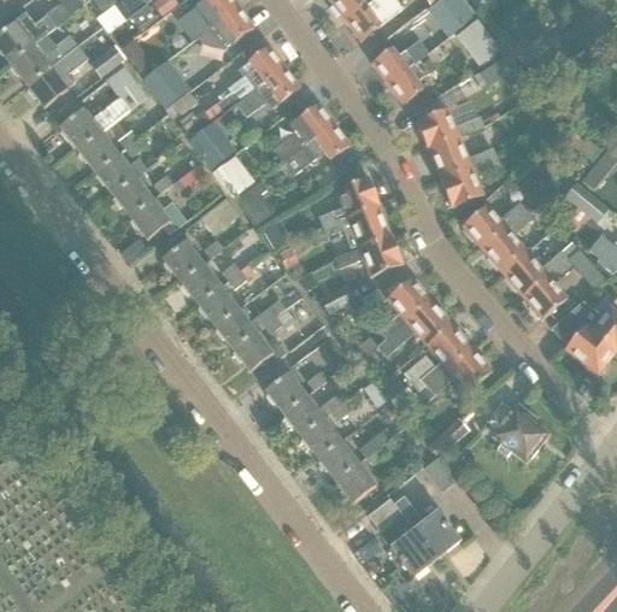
[(63,0),(71,13),(82,5),(78,0),(63,0)]
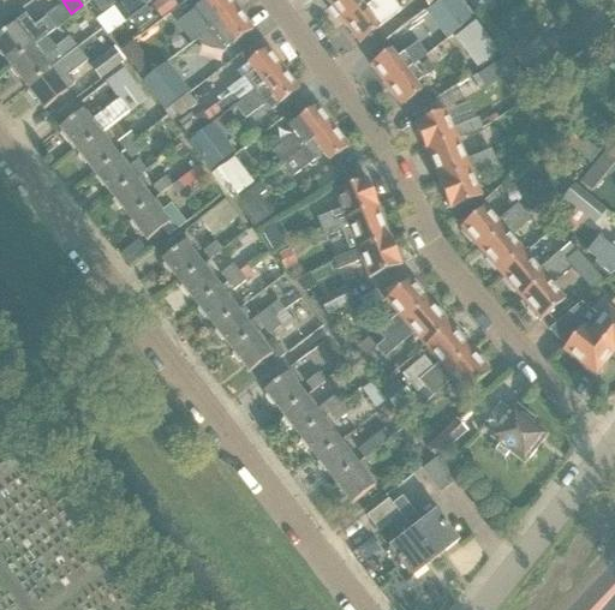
[(94,0),(101,10),(115,0),(94,0)]
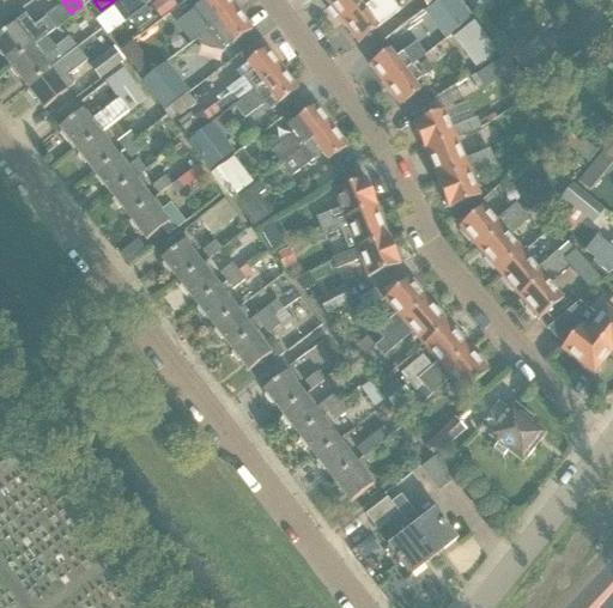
[(119,0),(114,4),(123,18),(129,13),(140,28),(155,16),(143,0),(119,0)]
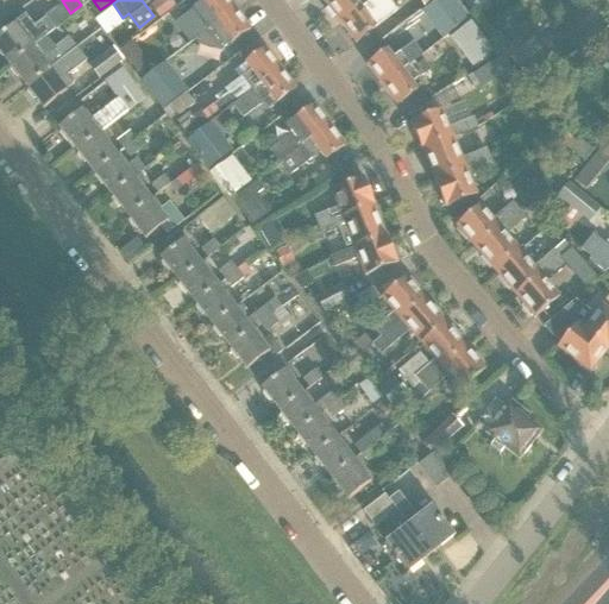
[(152,0),(151,1),(161,14),(176,2),(174,0),(152,0)]
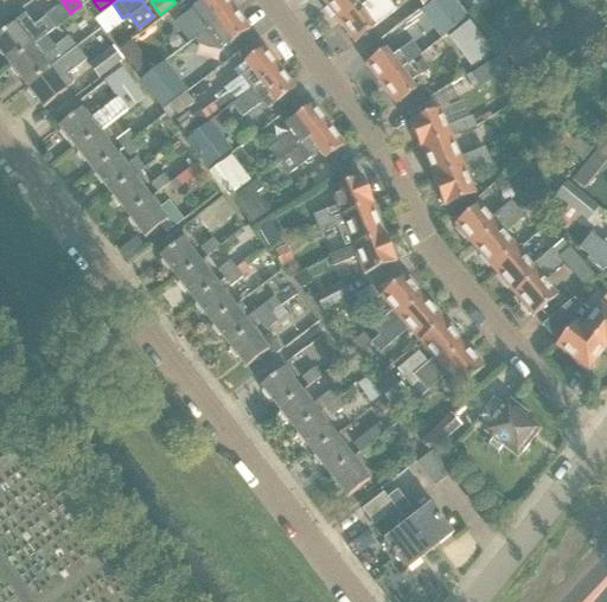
[(198,0),(176,18),(191,38),(195,36),(235,5),(230,0),(198,0)]
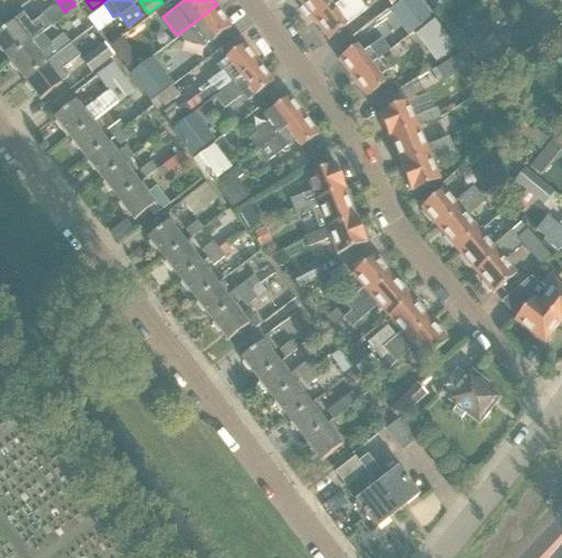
[(303,0),(315,17),(337,0),(303,0)]
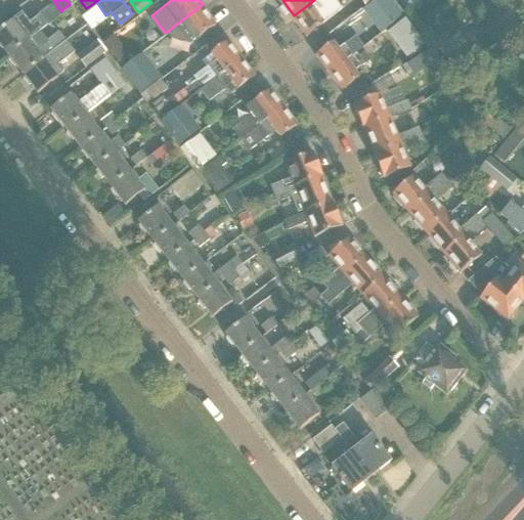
[(343,6),(338,0),(314,0),(294,15),(307,34),(343,6)]
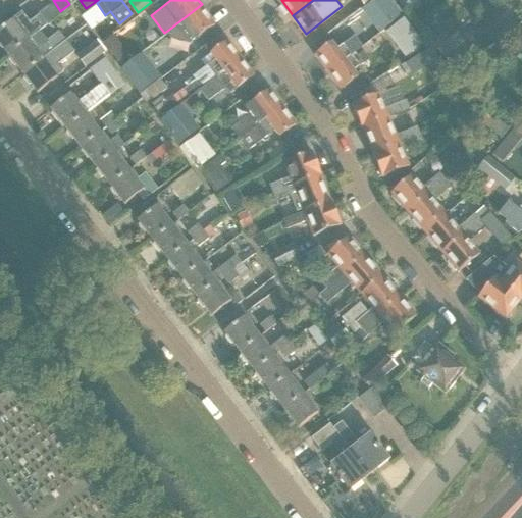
[(369,0),(368,1),(385,23),(402,11),(393,0),(369,0)]
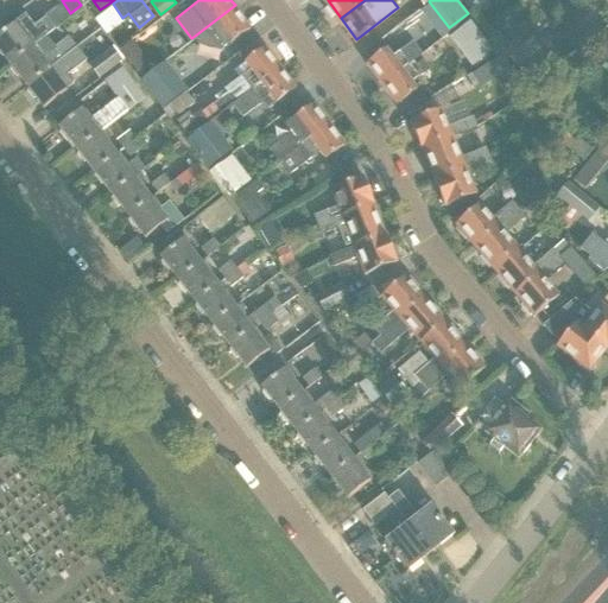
[(235,5),(195,36),(198,40),(200,39),(221,48),(232,39),(251,25),(235,5)]
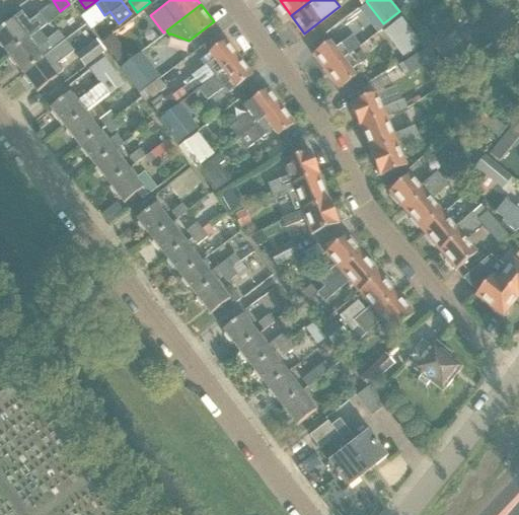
[(20,26),(12,17),(0,26),(0,41),(8,52),(39,27),(47,21),(40,11),(20,26)]
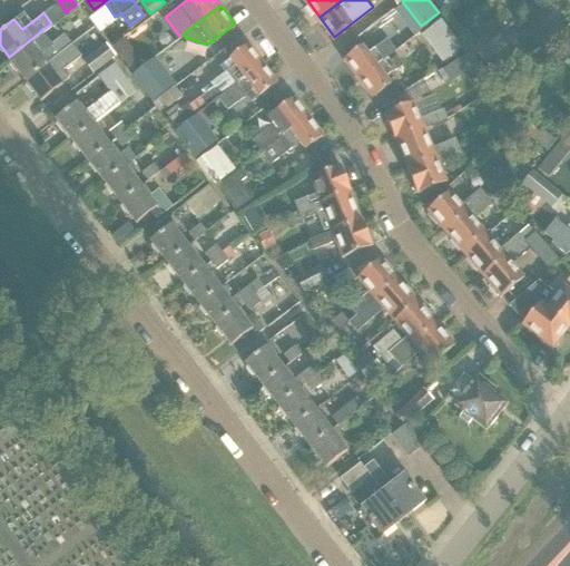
[(50,40),(42,30),(9,57),(25,77),(66,45),(72,40),(65,30),(50,40)]
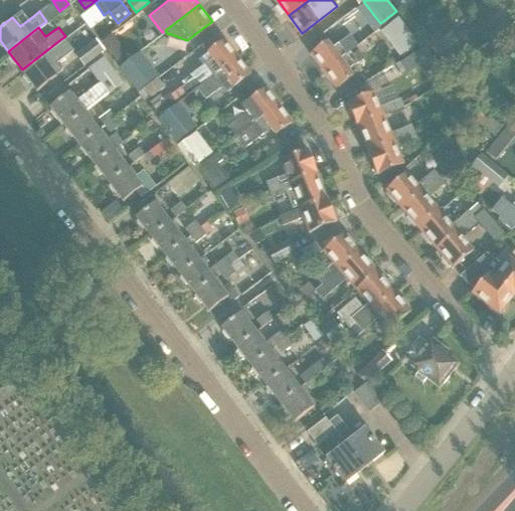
[(319,62),(324,68),(349,49),(357,42),(350,32),(332,46),(327,39),(311,51),(319,62)]
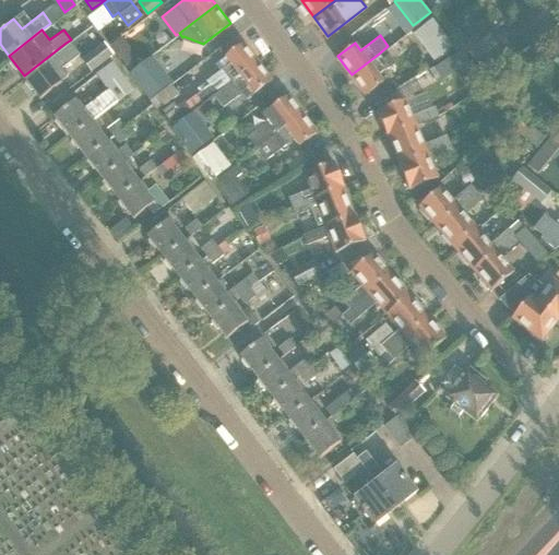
[(80,51),(71,39),(24,75),(40,96),(61,80),(60,78),(68,72),(62,65),(80,51)]
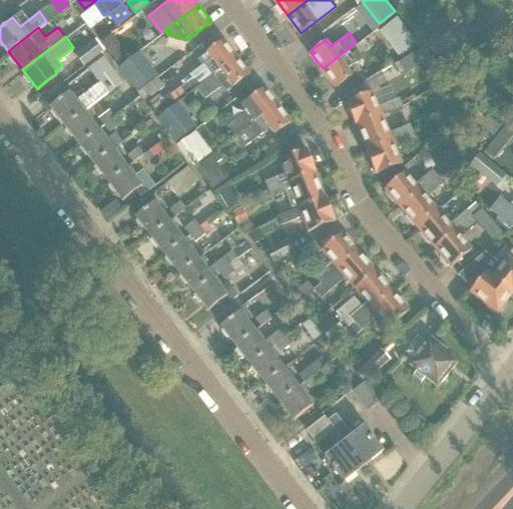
[(93,37),(74,51),(84,63),(102,49),(93,37)]
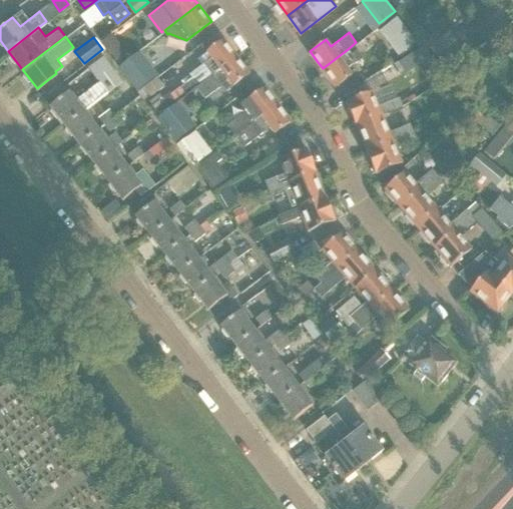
[(201,63),(189,73),(192,75),(198,82),(202,80),(211,73),(237,54),(224,37),(209,49),(213,55),(201,63)]
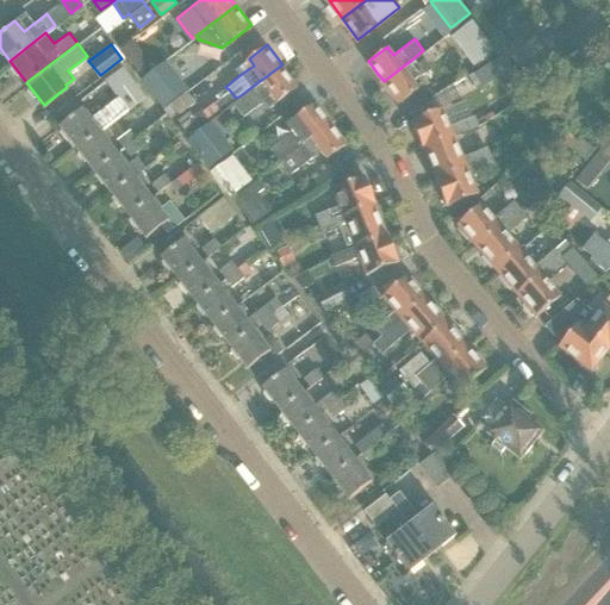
[(543,48),(527,61),(537,75),(555,62),(543,48)]
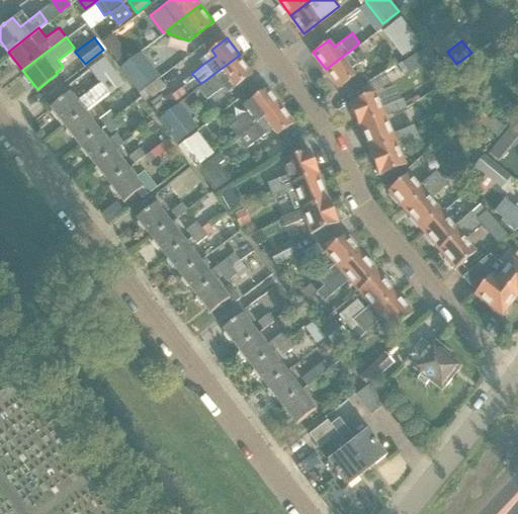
[(138,90),(159,74),(141,49),(118,65),(138,90)]
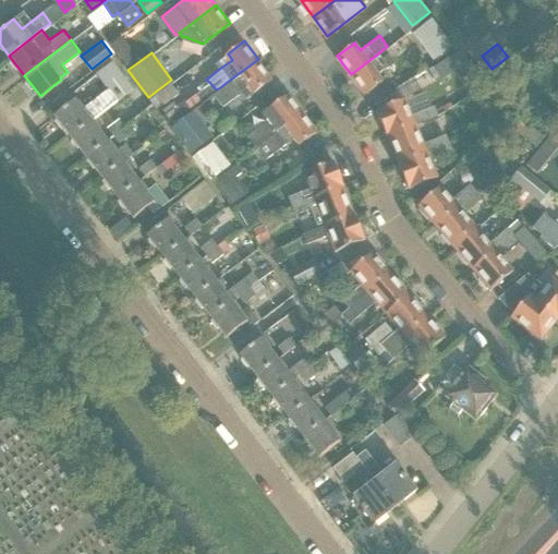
[(378,53),(351,74),(365,93),(383,80),(377,73),(390,64),(385,57),(383,58),(378,53)]
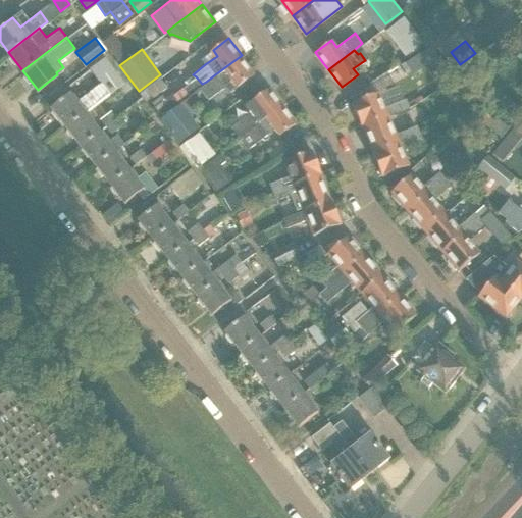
[(202,84),(199,87),(207,99),(215,93),(226,85),(230,91),(239,84),(254,71),(242,55),(215,74),(206,82),(202,84)]
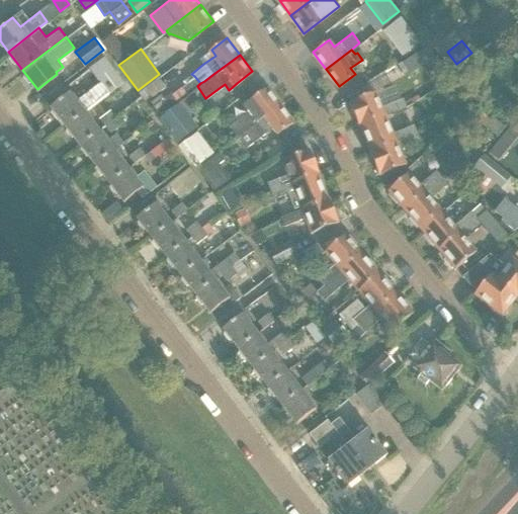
[(194,76),(181,86),(187,94),(197,86),(200,83),(194,76)]
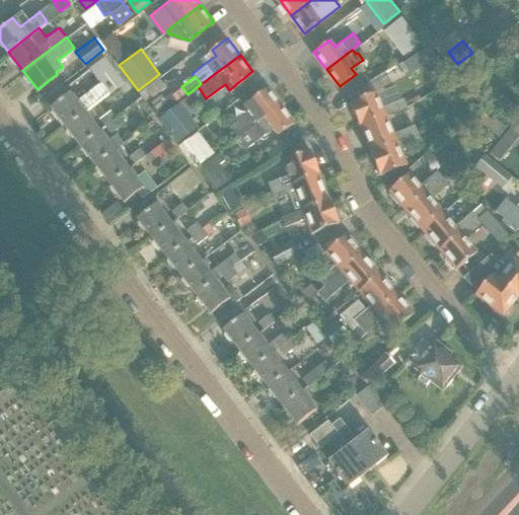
[(84,109),(108,90),(100,79),(76,98),(69,90),(50,105),(65,125),(84,109)]
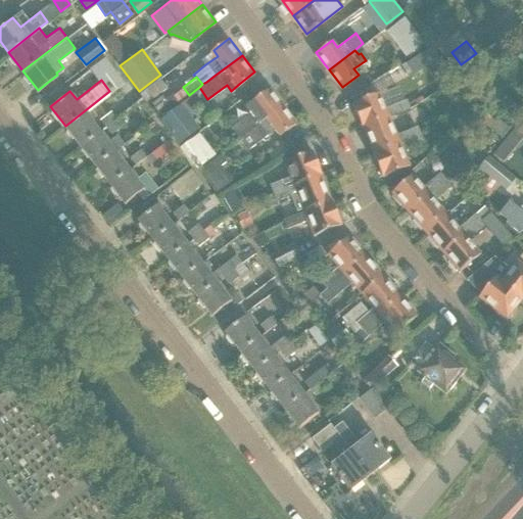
[(363,125),(364,125),(365,126),(384,116),(390,114),(411,106),(407,97),(405,98),(397,83),(352,101),(363,125)]
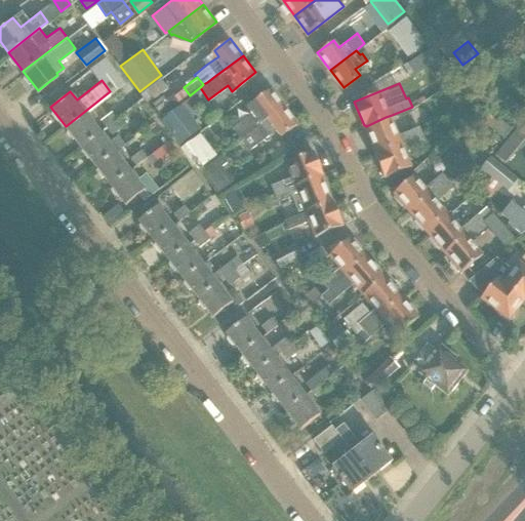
[(241,137),(243,135),(284,105),(271,87),(247,105),(252,111),(233,126),(241,137)]
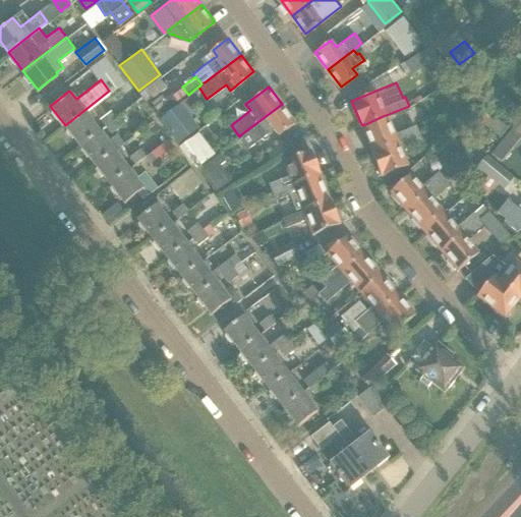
[(168,89),(149,103),(157,114),(177,100),(168,89)]
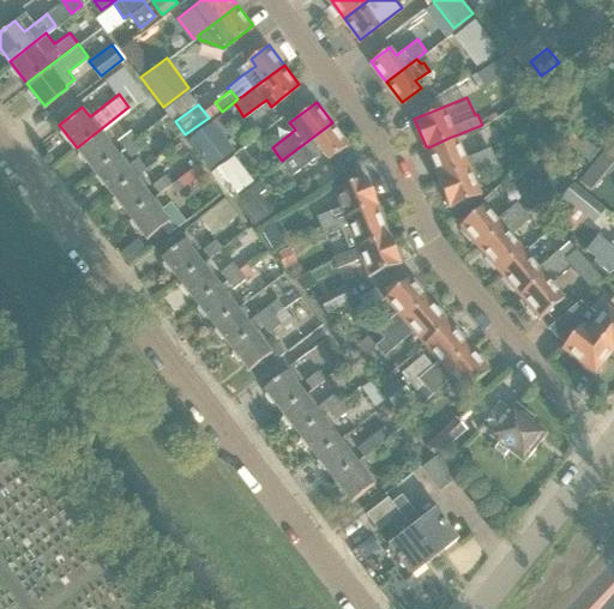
[(327,157),(348,143),(332,122),(284,158),(282,161),(292,173),(323,150),(327,157)]
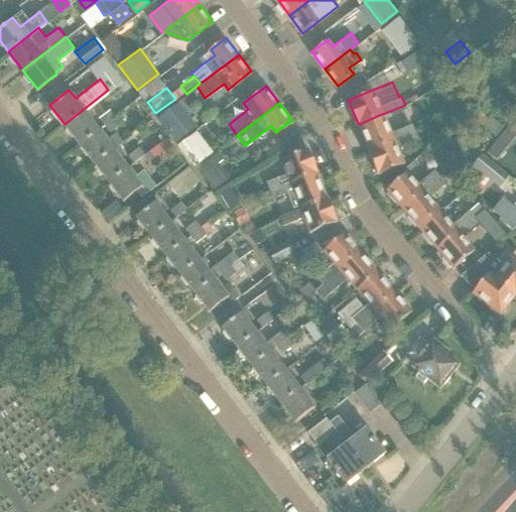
[(175,140),(177,143),(187,136),(192,132),(172,104),(158,115),(170,131),(169,132),(175,140)]
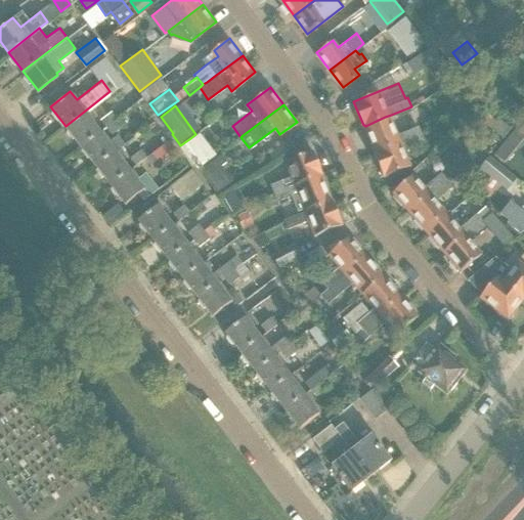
[(106,124),(118,117),(112,110),(101,118),(106,124)]
